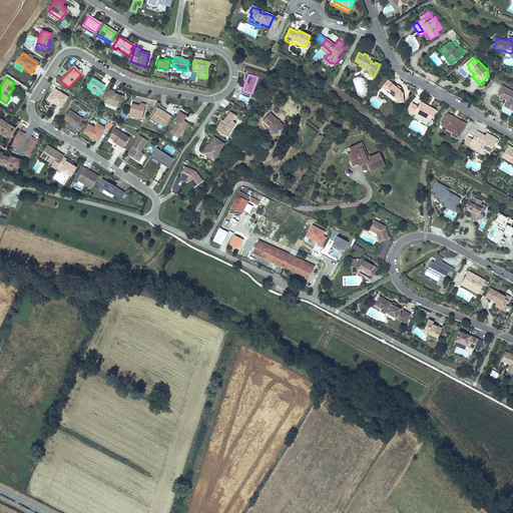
[(383,88),(391,94),(393,91),(387,86),(390,82),(389,81),(383,88)]
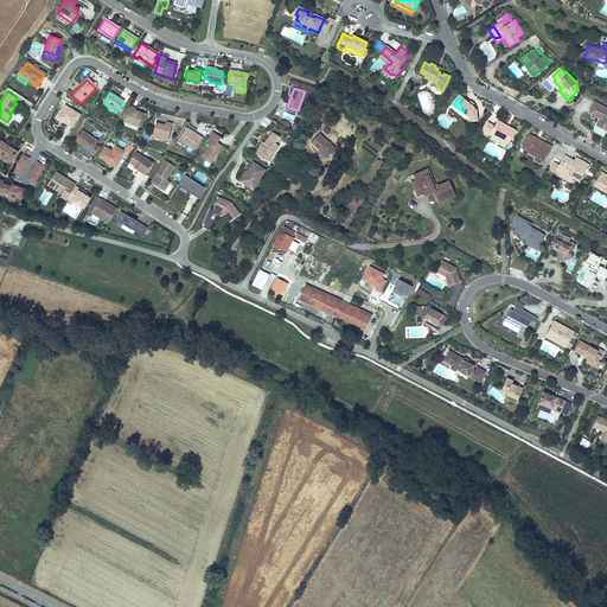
[(465,108),(462,112),(470,116),(471,122),(480,121),(478,110),(477,112),(475,110),(475,108),(473,106),(470,103),(461,97),(458,102),(465,108)]
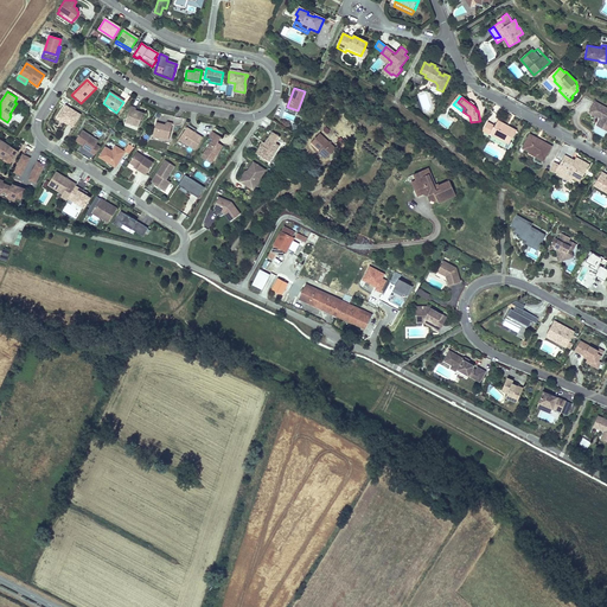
[(599,121),(606,125),(606,107),(595,101),(589,110),(598,116),(601,115),(602,119),(600,119),(599,121)]
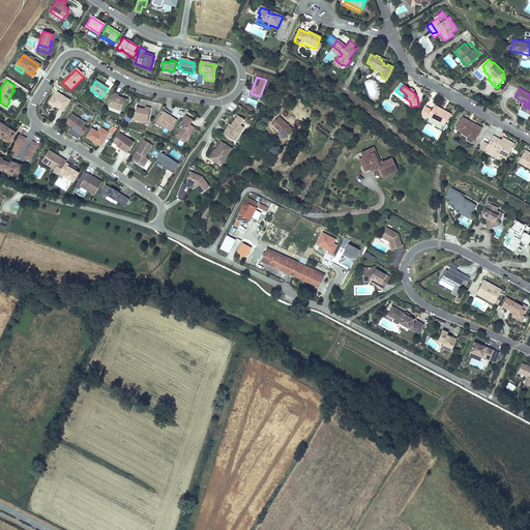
[(62,112),(68,101),(56,93),(49,104),(62,112)]
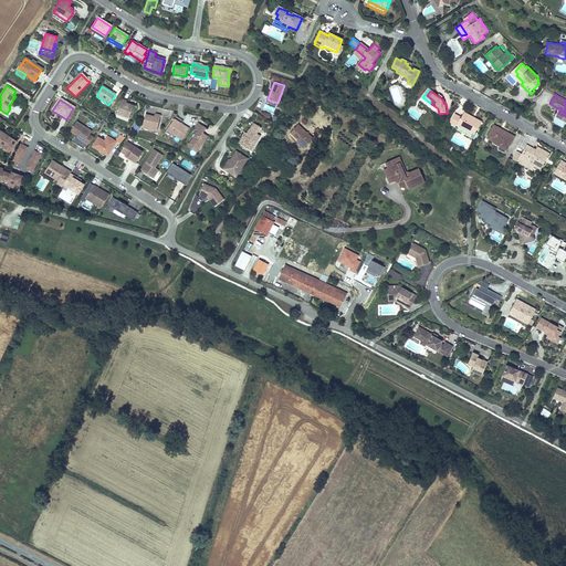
[(122,101),(116,114),(128,119),(133,107),(125,104),(126,103),(122,101)]
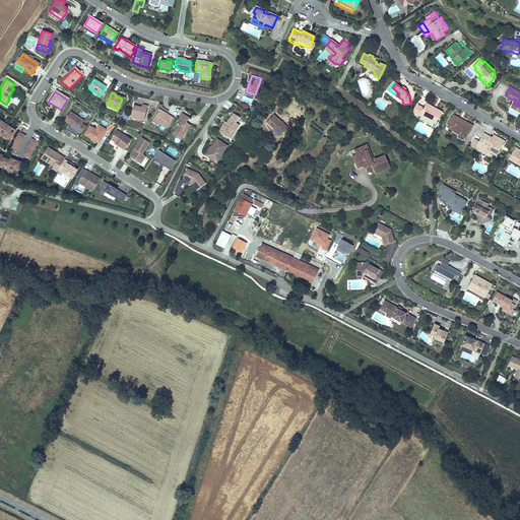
[(432,107),(428,105),(426,107),(419,104),(415,111),(423,115),(435,121),(437,123),(439,118),(440,118),(443,113),(438,110),(437,111),(432,109),(432,107)]
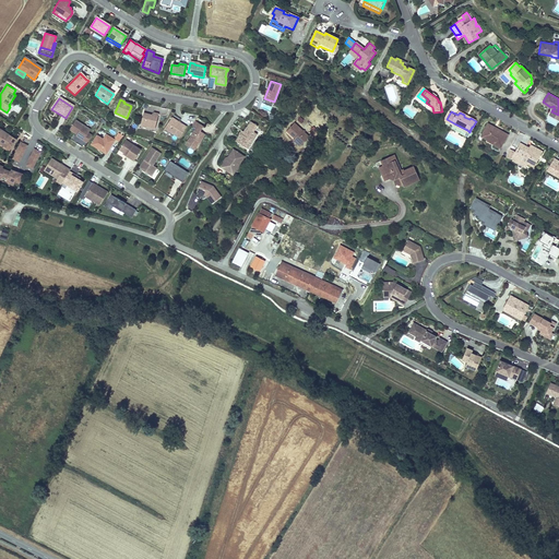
[(152,117),(143,115),(140,126),(154,130),(155,126),(157,116),(152,114),(152,117)]
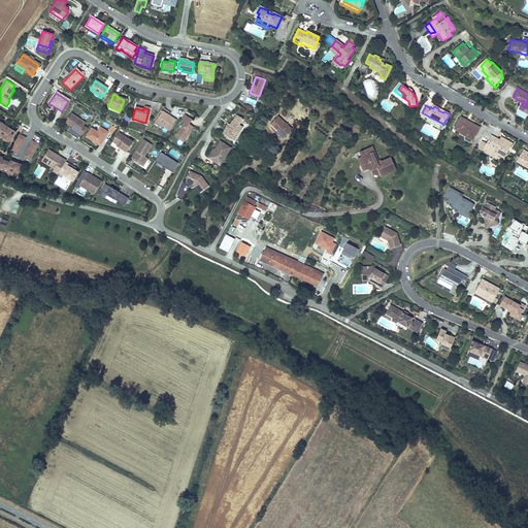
[(175,122),(161,112),(155,123),(168,132),(175,122)]
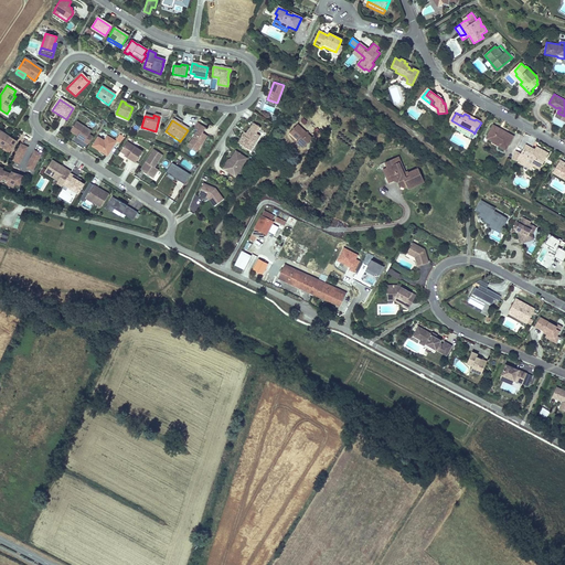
[(87,136),(89,132),(75,123),(68,132),(77,138),(84,142),(83,144),(87,146),(92,139),(87,136)]
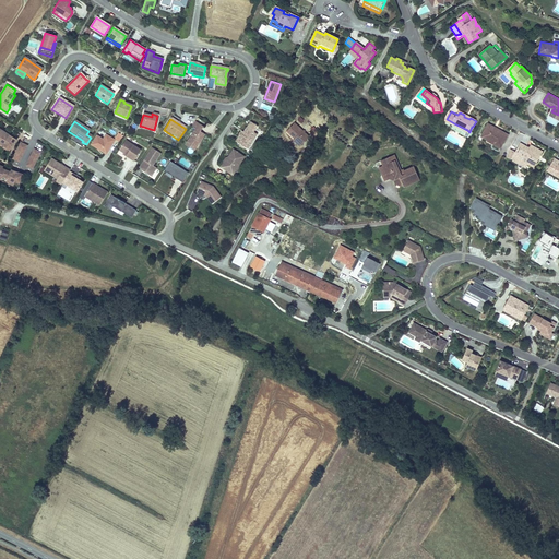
[(200,132),(203,128),(194,122),(192,128),(195,130),(200,132)]
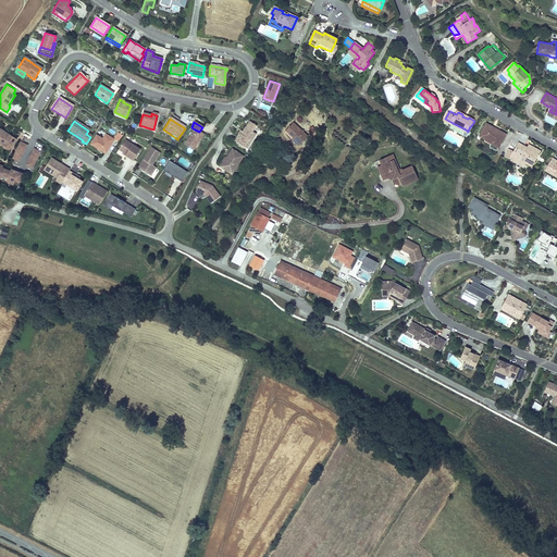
[(294,137),(301,144),(308,135),(294,122),(285,131),(294,138),(294,137)]
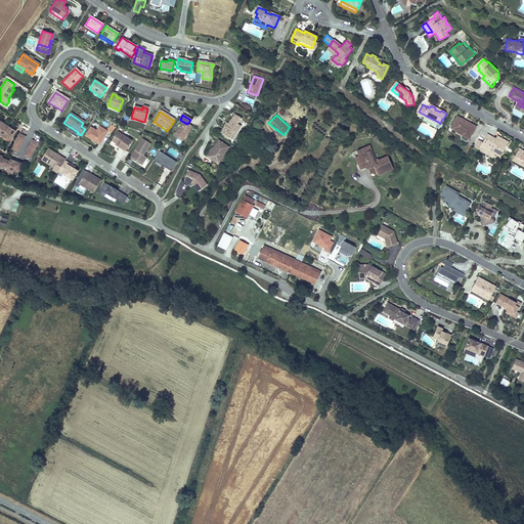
[(438,122),(426,116),(425,118),(436,125),(438,122)]
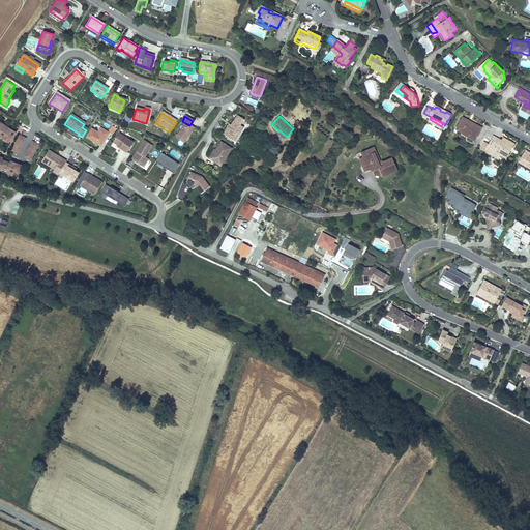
[(469,121),(463,118),(458,129),(463,133),(465,130),(471,134),(469,138),(474,141),(475,140),(481,128),(476,125),(475,126),(468,123),(469,121)]
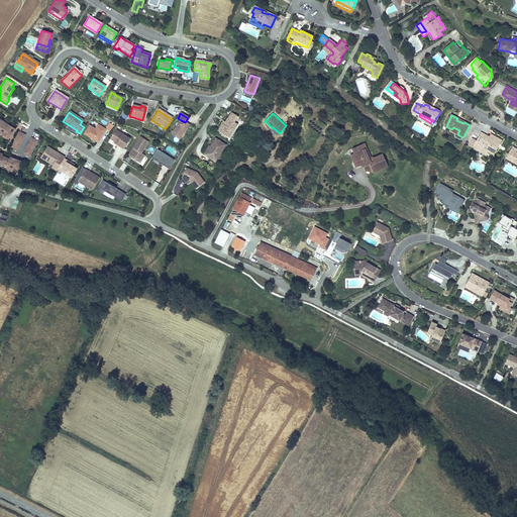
[(15,128),(0,119),(0,120),(14,130),(15,128)]
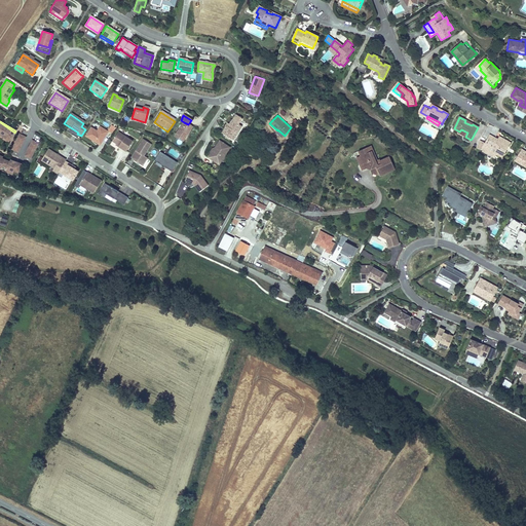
[(232,142),(241,127),(232,121),(229,125),(227,128),(226,127),(221,135),(232,142)]
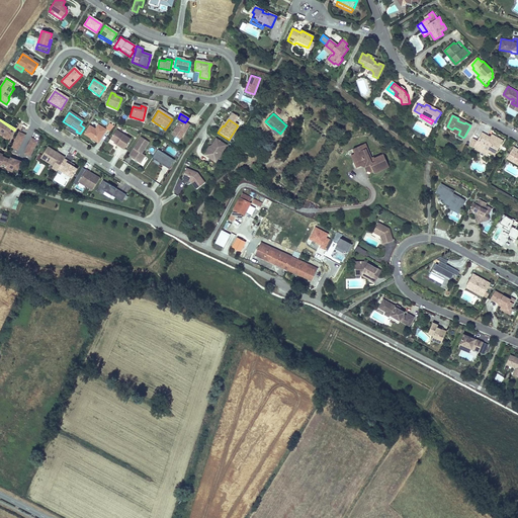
[(14,131),(0,120),(0,137),(3,139),(4,138),(8,140),(14,131)]
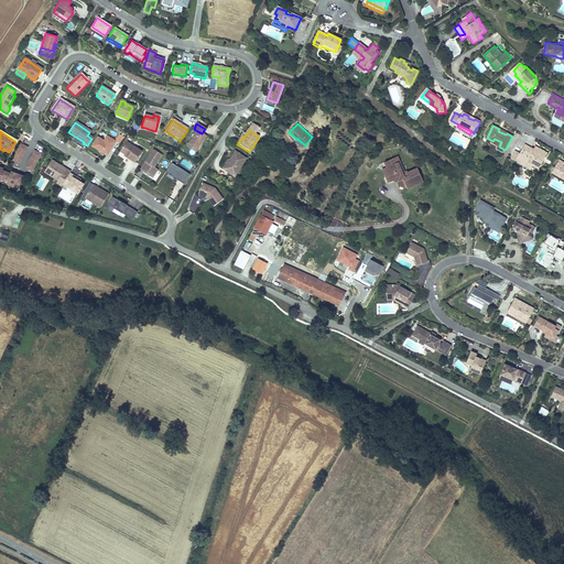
[(202,133),(197,131),(190,142),(198,148),(206,137),(202,133)]
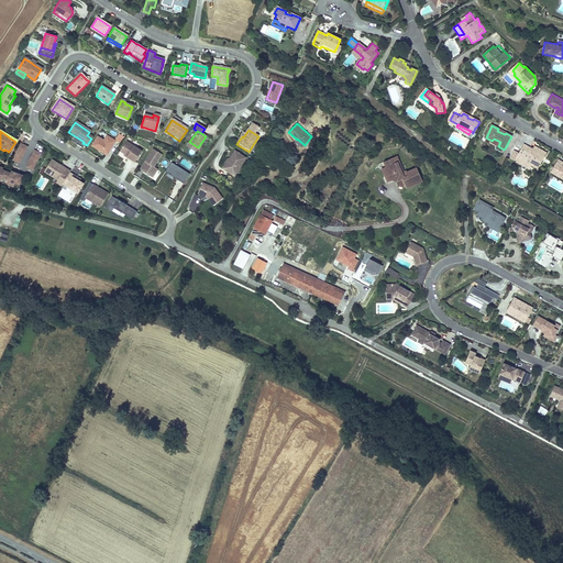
[(106,156),(114,143),(106,138),(102,142),(97,138),(90,146),(97,151),(97,150),(100,152),(99,152),(106,156)]
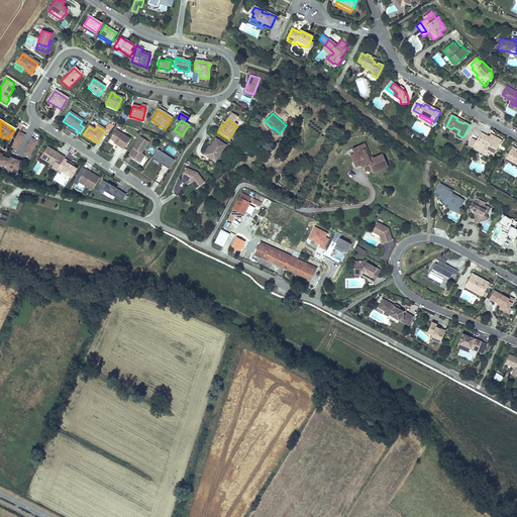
[(502,141),(495,137),(494,137),(492,136),(491,137),(489,138),(480,133),(482,131),(478,129),(474,135),(479,137),(477,139),(473,137),(469,144),(473,146),(475,144),(477,145),(475,147),(477,149),(479,146),(483,149),(484,148),(487,150),(492,152),(493,151),(497,151),(499,147),(498,146),(499,143),(501,144),(502,141)]
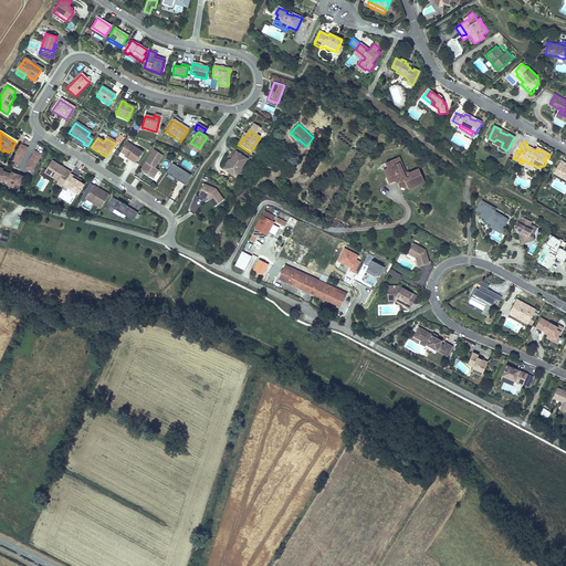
[(20,164),(29,147),(21,143),(12,160),(20,164)]
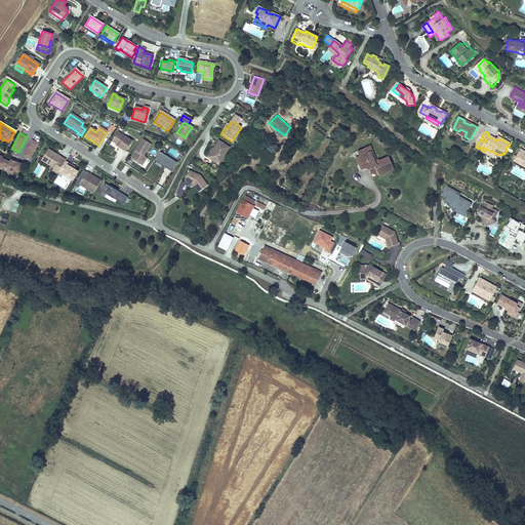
[(185,137),(176,132),(173,136),(183,143),(185,137)]
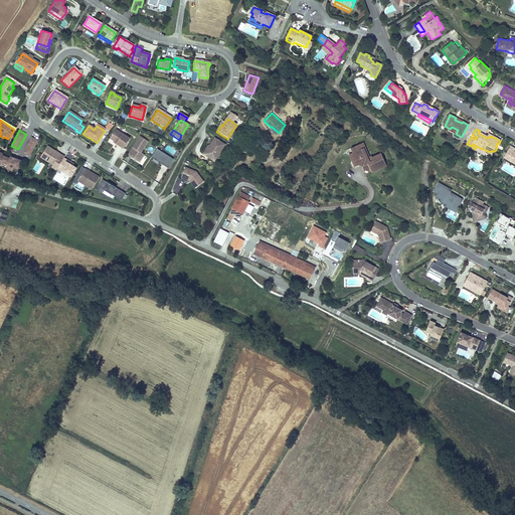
[(129,140),(115,131),(109,140),(116,144),(115,145),(123,150),(129,140)]
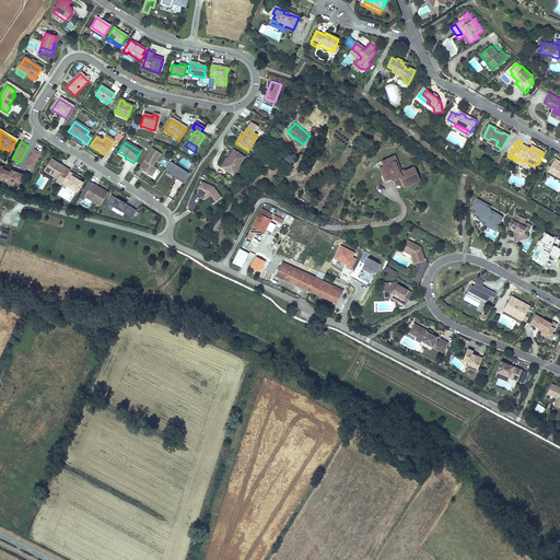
[(33,170),(42,152),(34,149),(25,165),(33,170)]
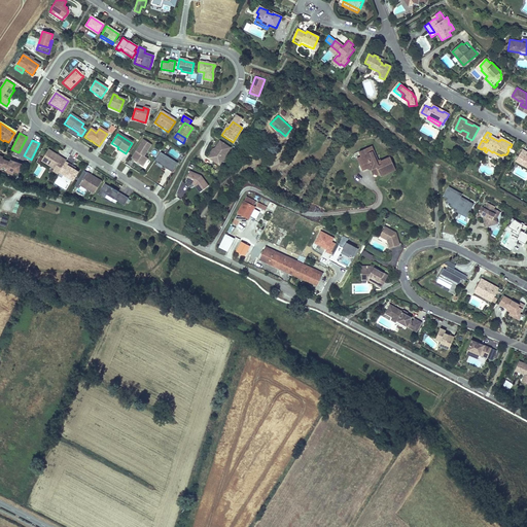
[(146,160),(143,157),(150,146),(142,141),(131,160),(134,162),(133,163),(142,168),(146,160)]
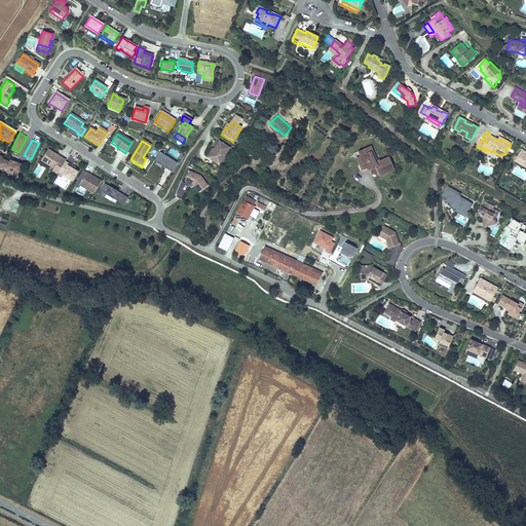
[(219,166),(229,149),(219,142),(213,151),(214,152),(212,156),(210,155),(208,159),(219,166)]
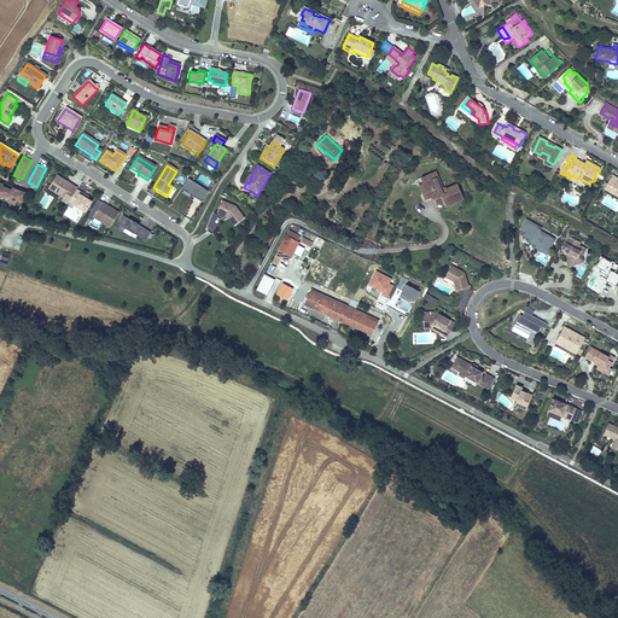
[(436,178),(438,178),(435,172),(427,175),(420,178),(419,178),(417,179),(414,180),(413,184),(413,185),(414,186),(417,187),(419,186),(425,199),(433,197),(435,198),(436,198),(438,199),(437,200),(438,203),(442,205),(444,205),(447,205),(448,207),(464,199),(458,185),(447,190),(445,187),(443,188),(442,190),(437,181),(436,179),(436,178)]
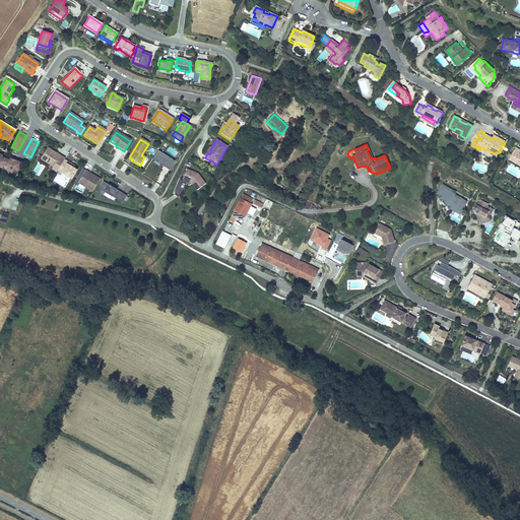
[(57,161),(61,155),(48,147),(41,158),(54,167),(52,169),(57,172),(58,170),(62,164),(57,161)]
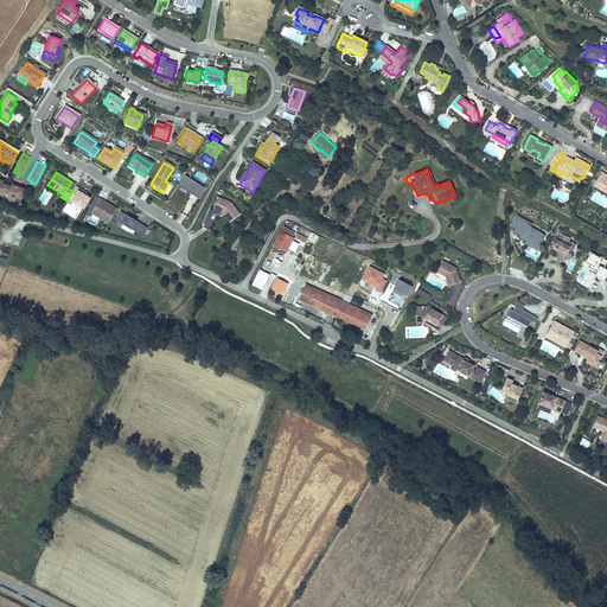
[(606,174),(602,172),(596,184),(606,190),(606,174)]
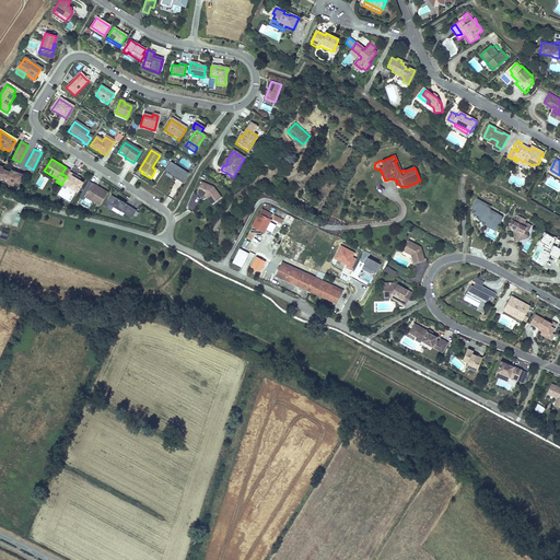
[(182,184),(188,175),(170,163),(164,172),(182,184)]
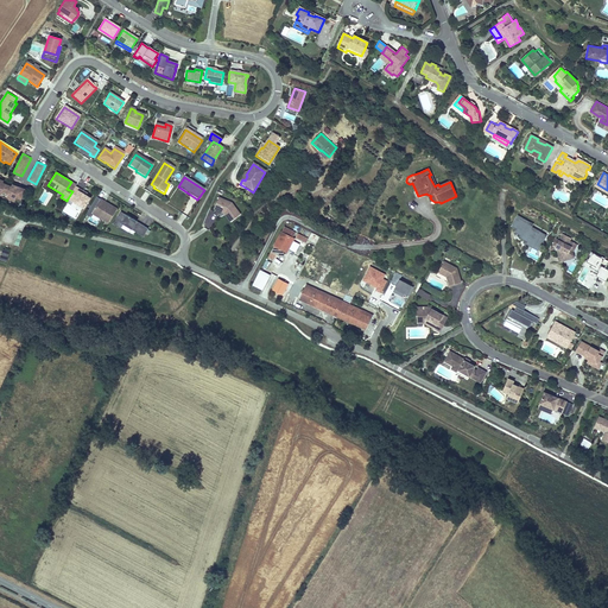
[(73,191),(76,185),(77,184),(71,182),(67,189),(73,191)]
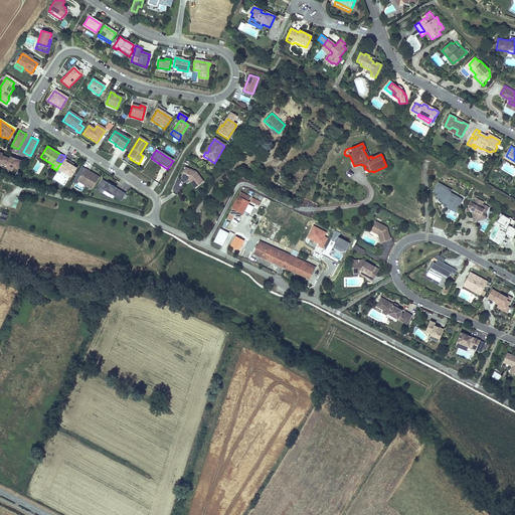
[(0,166),(1,166),(0,168),(5,170),(6,168),(13,171),(13,169),(14,168),(18,169),(20,162),(17,161),(10,158),(9,160),(2,157),(0,156),(0,166)]
